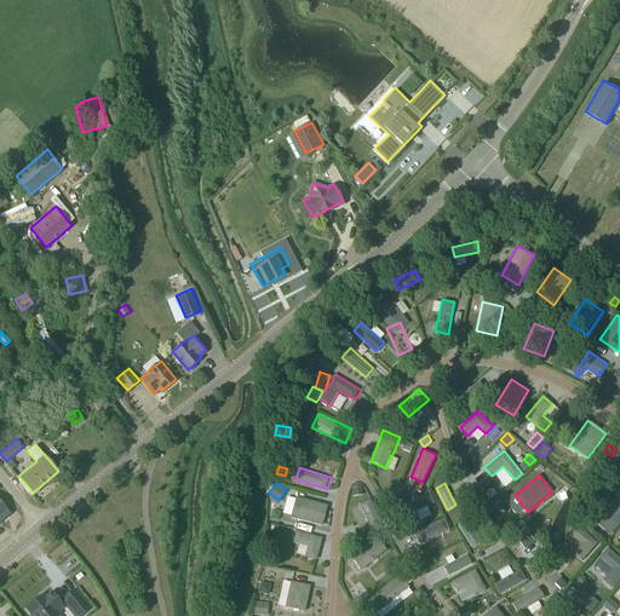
[(434,501),(429,491),(399,505),(403,514),(434,501)]
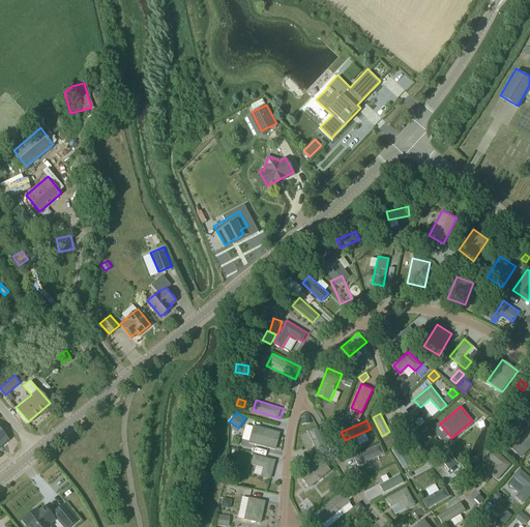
[(277,448),(282,433),(255,426),(251,441),(277,448)]
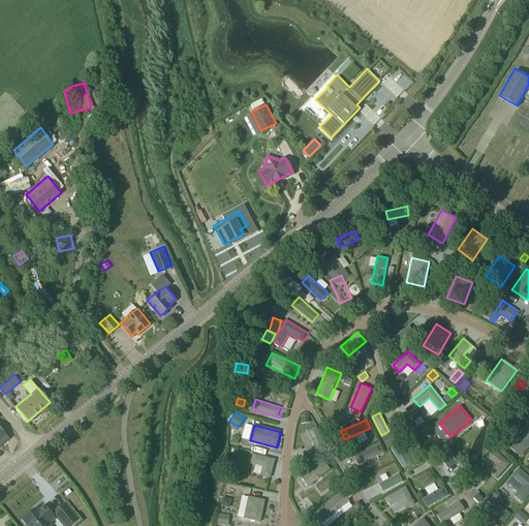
[(316,425),(307,429),(317,453),(328,449),(316,425)]
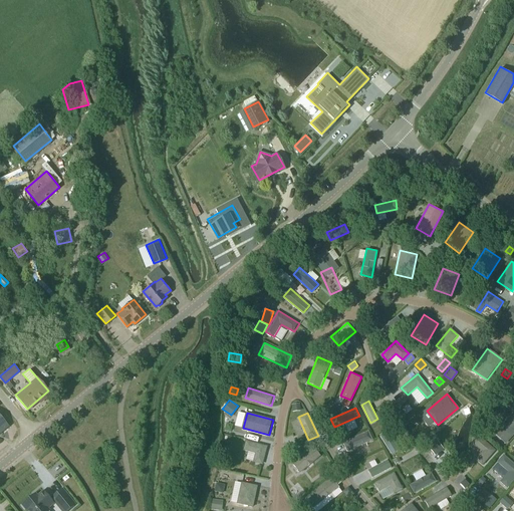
[(0,414),(0,431),(8,425),(0,414)]
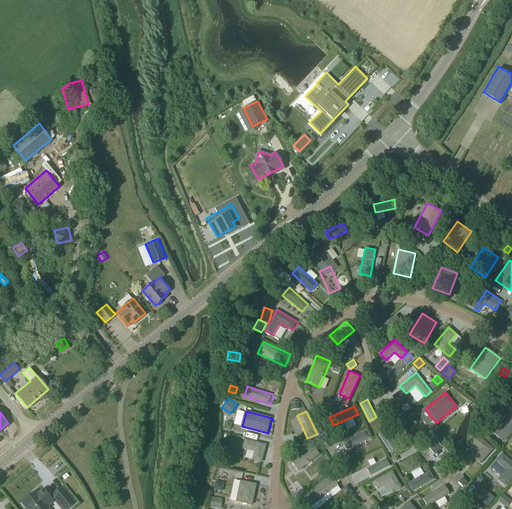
[(511,433),(511,413),(510,412),(492,431),(504,442),(511,433)]
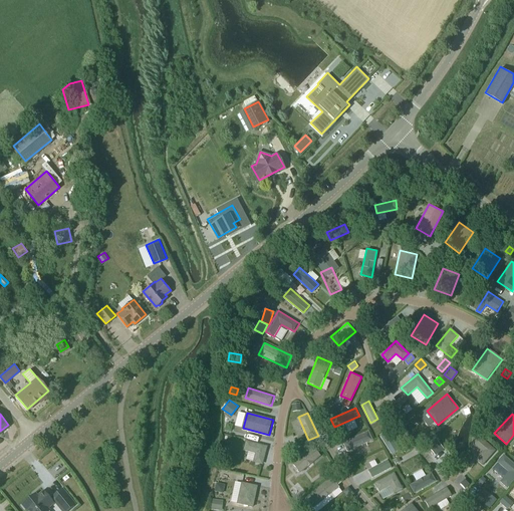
[(391,454),(399,448),(387,430),(378,435),(391,454)]
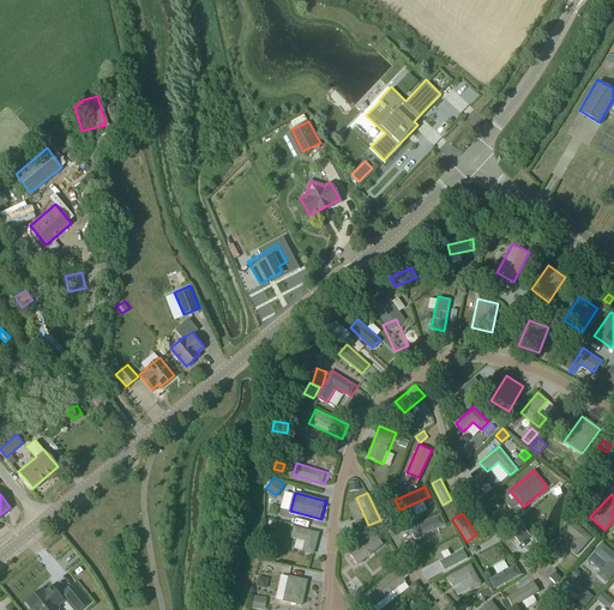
[(444,524),(439,514),(410,527),(415,538),(444,524)]
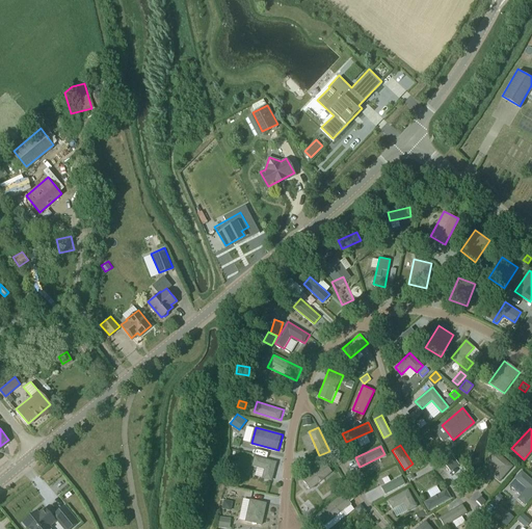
[(513,467),(497,452),(490,459),(500,467),(493,475),(500,482),(513,467)]
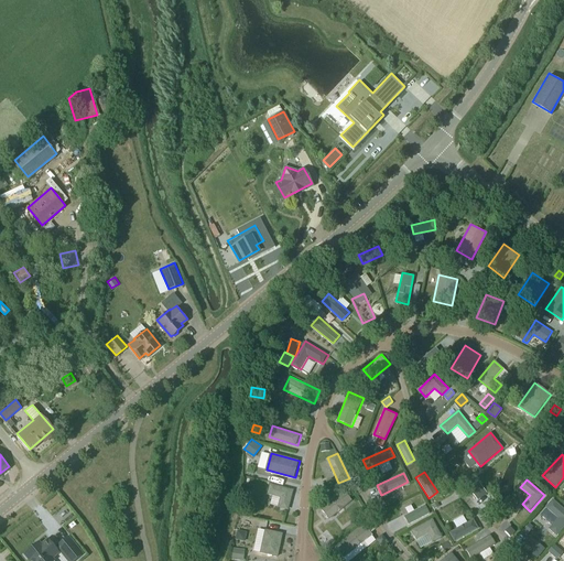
[(470,489),(478,498),(487,492),(479,483),(470,489)]
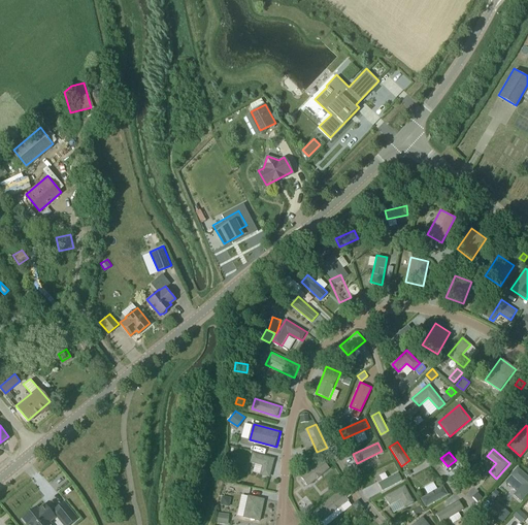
[(270,477),(275,459),(255,453),(252,461),(264,465),(262,473),(270,477)]
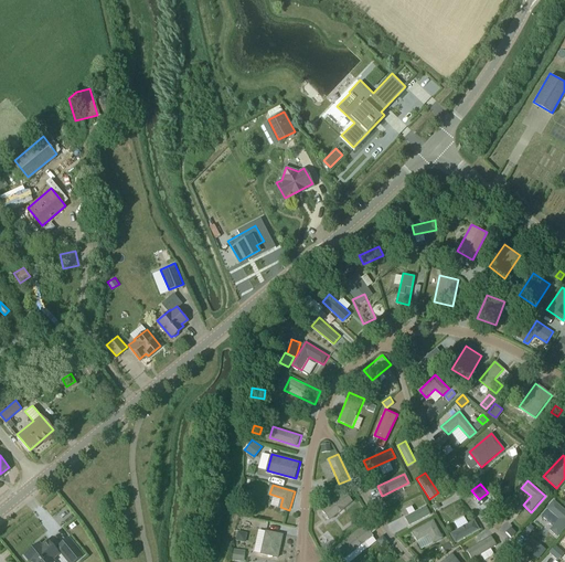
[(352,500),(342,488),(321,505),(331,517),(352,500)]
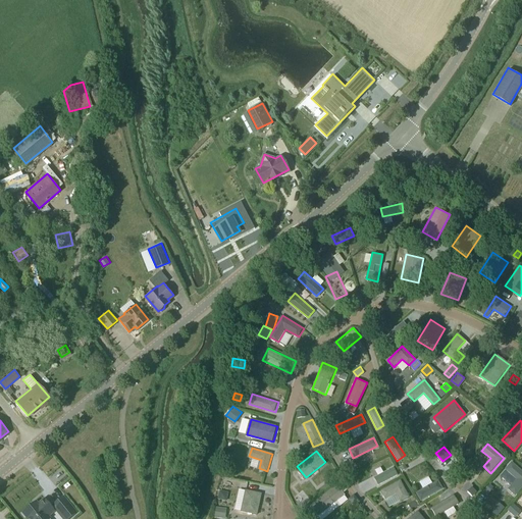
[(516,496),(521,487),(521,470),(512,462),(506,469),(517,479),(509,489),(516,496)]
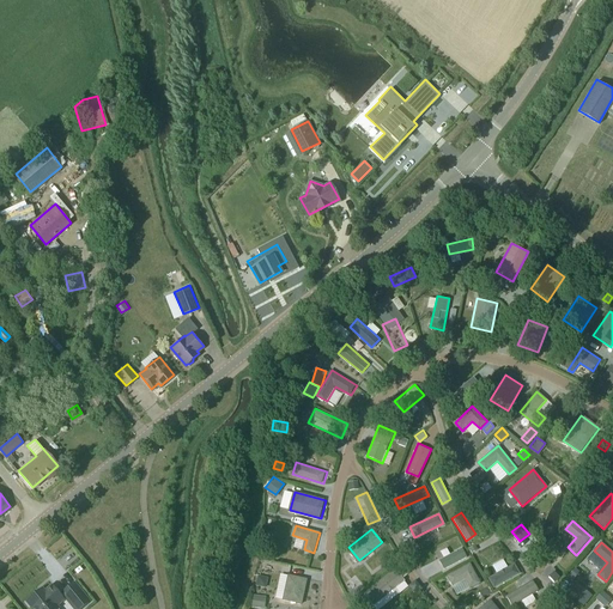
[(267,558),(274,554),(271,546),(260,550),(259,556),(267,558)]
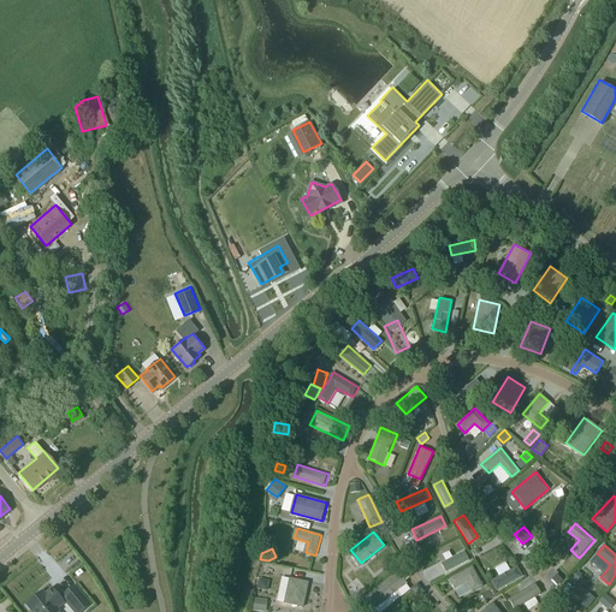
[(469,559),(463,550),(440,562),(445,571),(469,559)]
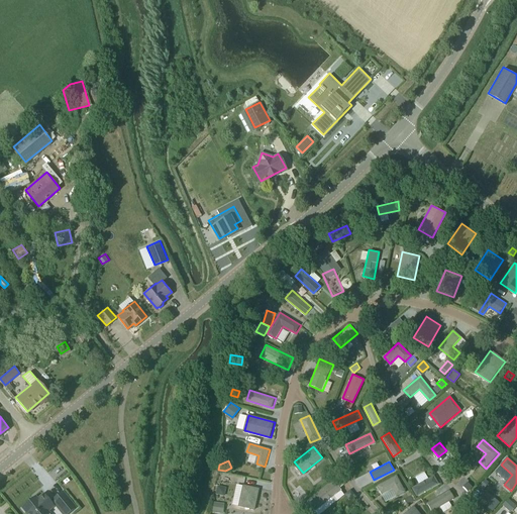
[(332,465),(328,468),(332,473),(336,469),(332,465)]
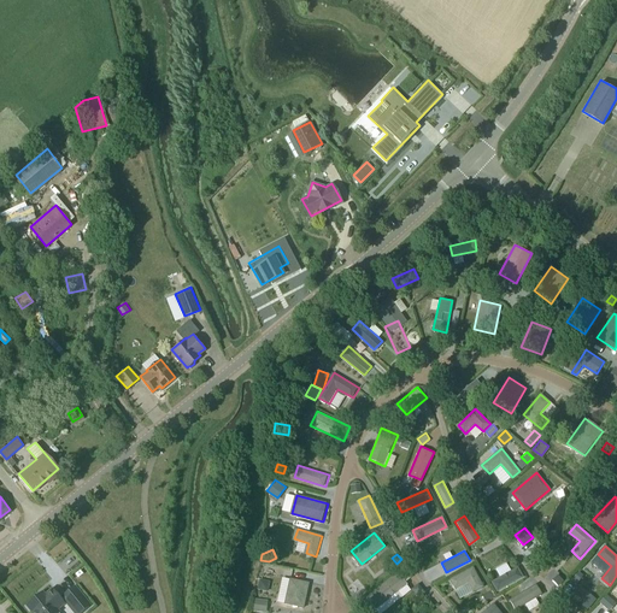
[(524,576),(518,565),(491,581),(497,591),(524,576)]
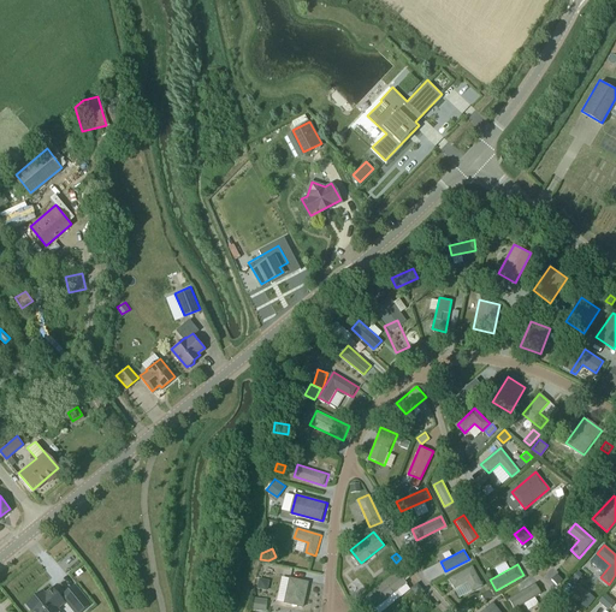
[(483,583),(473,565),(450,576),(455,584),(468,578),(473,588),(483,583)]
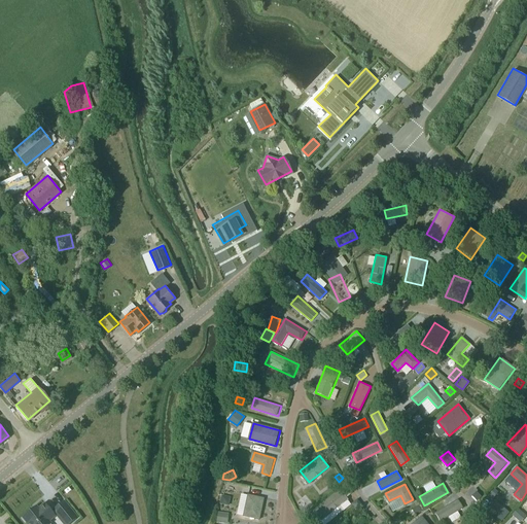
[(494,487),(490,492),(493,495),(498,490),(494,487)]
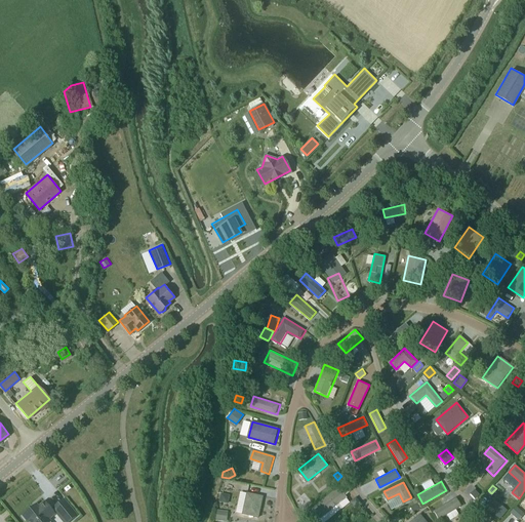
[(347,496),(338,486),(312,507),(320,518),(347,496)]
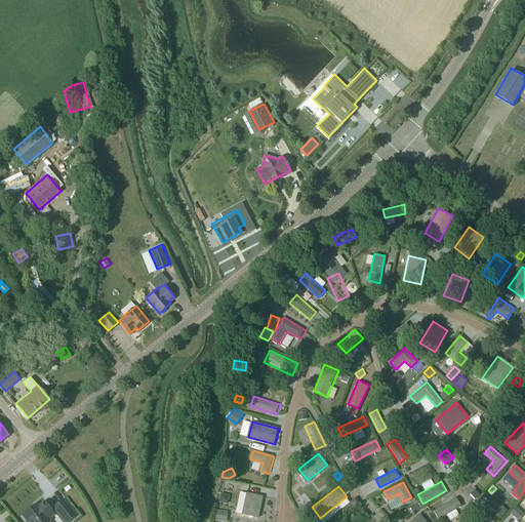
[(470,491),(475,497),(479,492),(474,487),(470,491)]
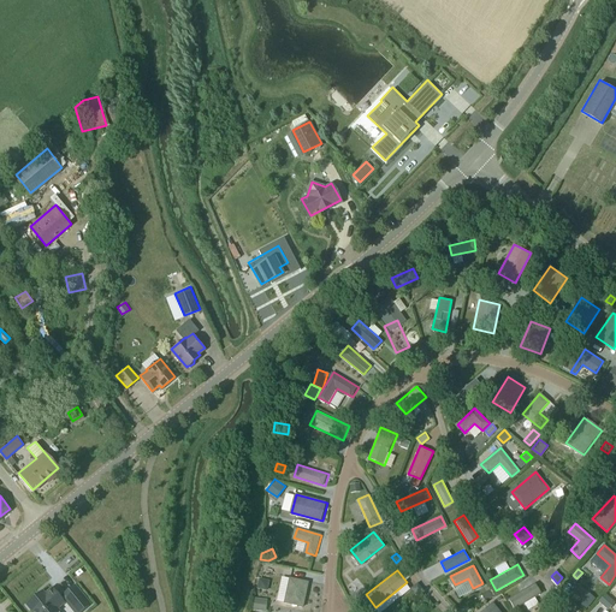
[(303,601),(308,582),(290,578),(285,604),(306,607),(306,602),(303,601)]
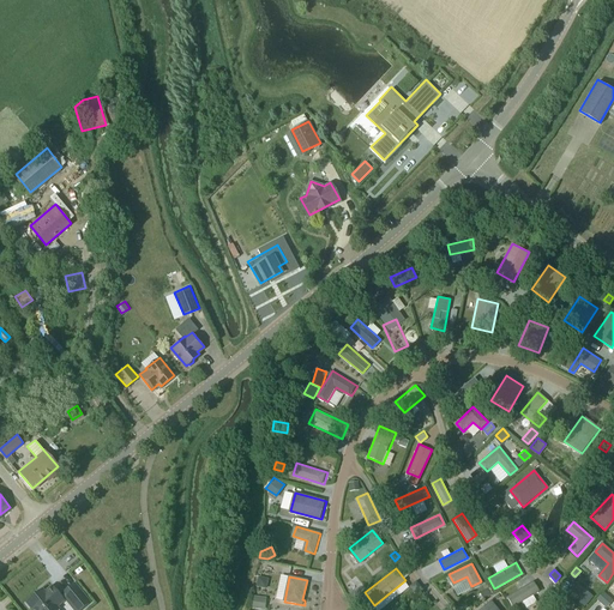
[(421,586),(416,579),(409,585),(415,591),(421,586)]
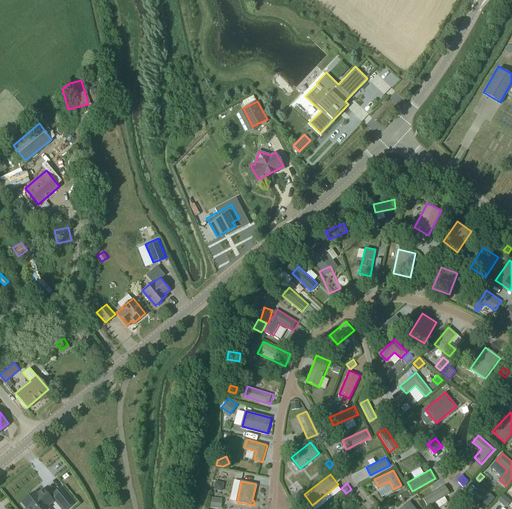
[(445,484),(424,497),(428,504),(449,491),(445,484)]
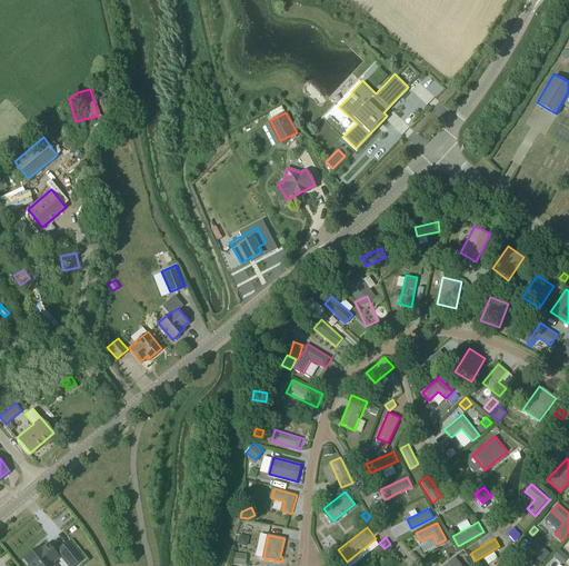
[(25,557),(31,565),(51,565),(55,564),(52,562),(59,556),(67,565),(77,565),(86,559),(70,539),(56,552),(48,543),(41,548),(39,545),(25,557)]
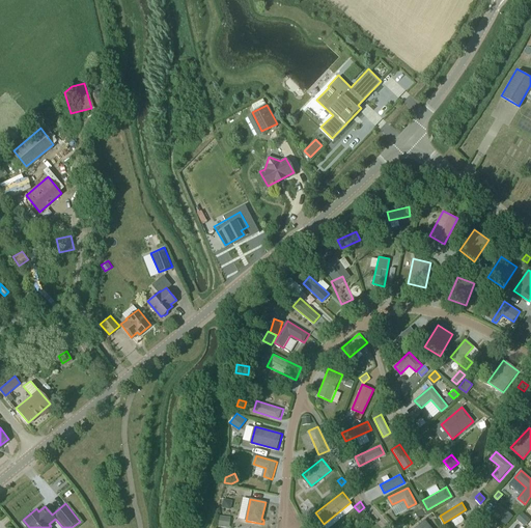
[(506,509),(499,518),(505,523),(512,515),(506,509)]
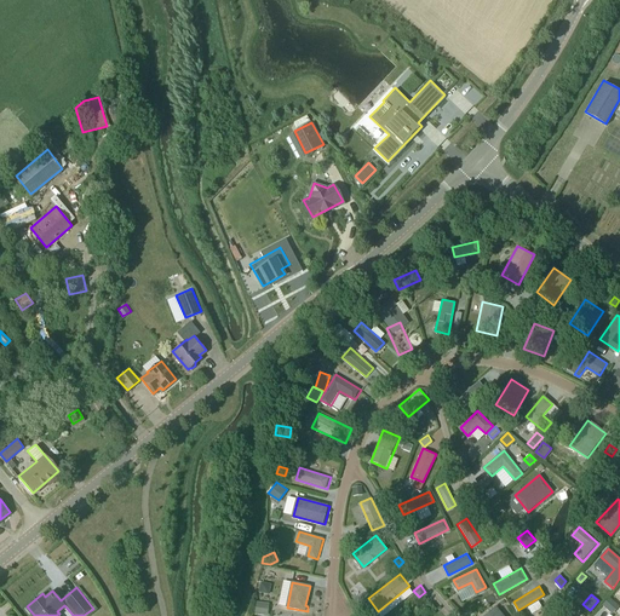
[(603,603),(613,611),(615,608),(615,603),(608,597),(603,603)]
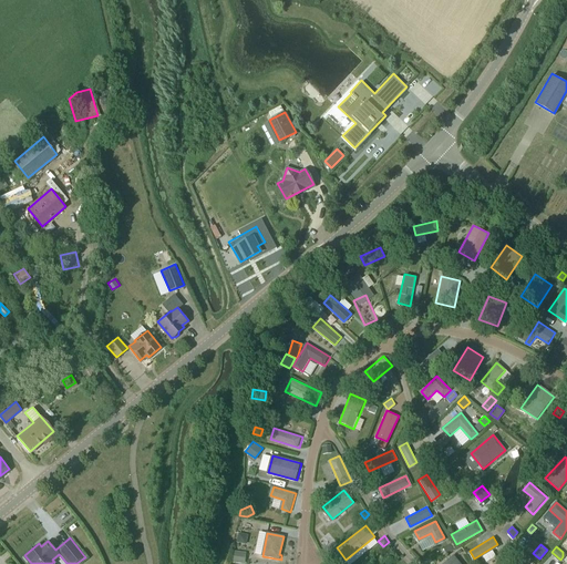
[(230,560),(243,561),(244,550),(232,549),(230,560)]
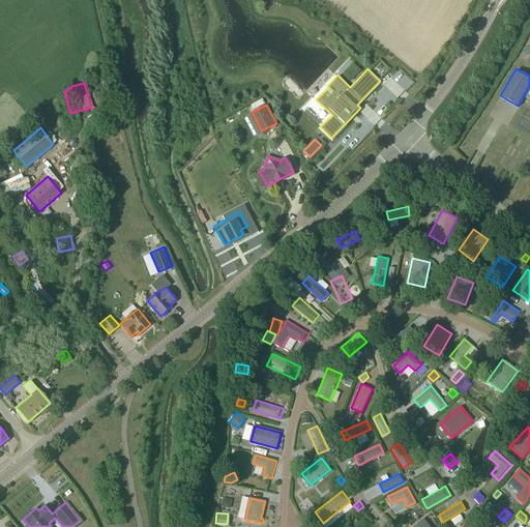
[(471,518),(476,523),(480,518),(475,514),(471,518)]
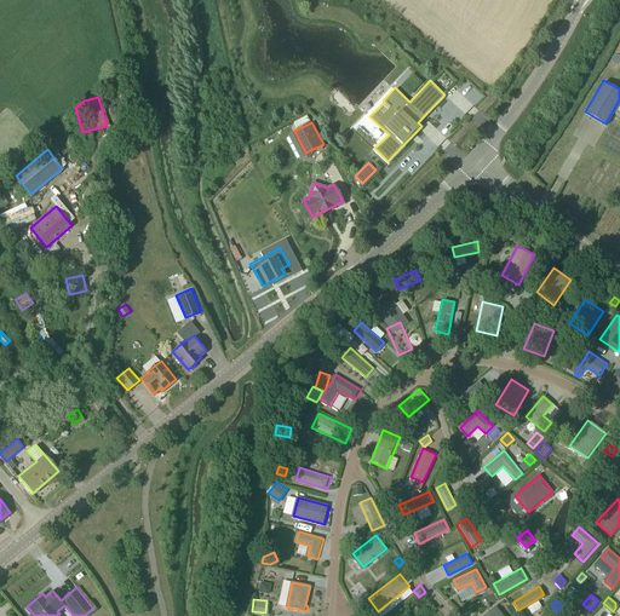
[(506,615),(507,615),(497,602),(478,615),(506,615)]
